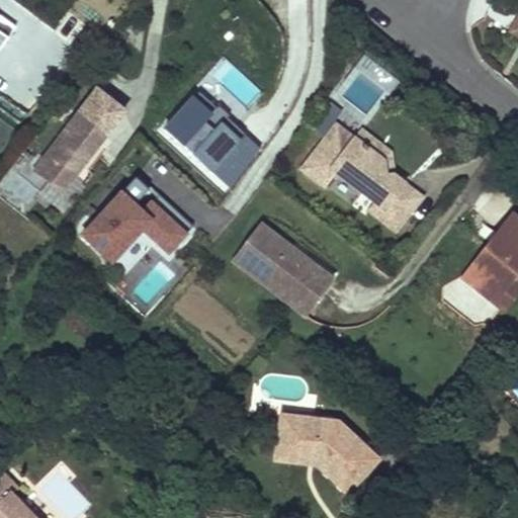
[(0,50),(17,27),(0,14),(0,50)]
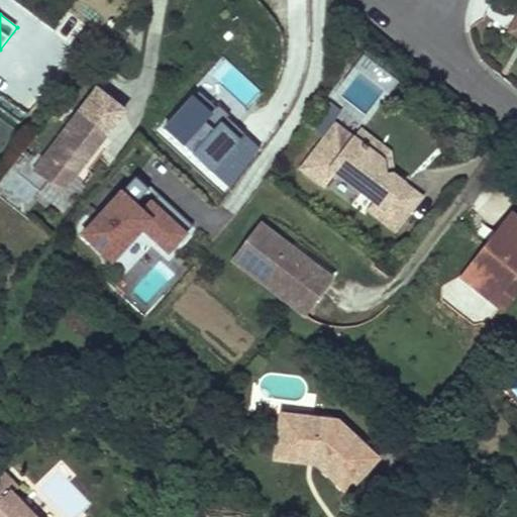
[(338,96),(371,116),(396,75),(364,55),(338,96)]
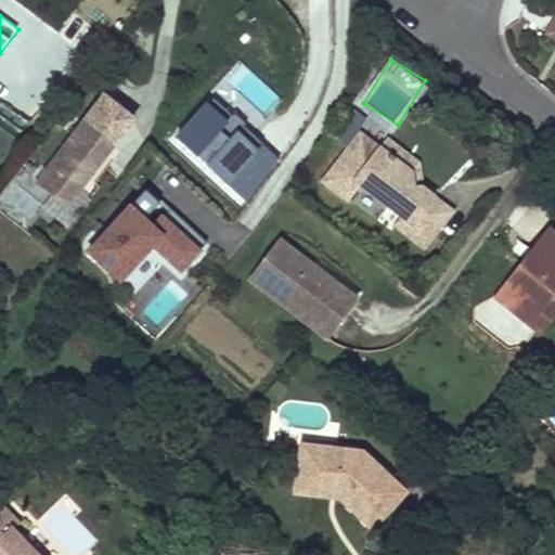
[(175,132),(227,183),(267,142),(216,92),(175,132)]
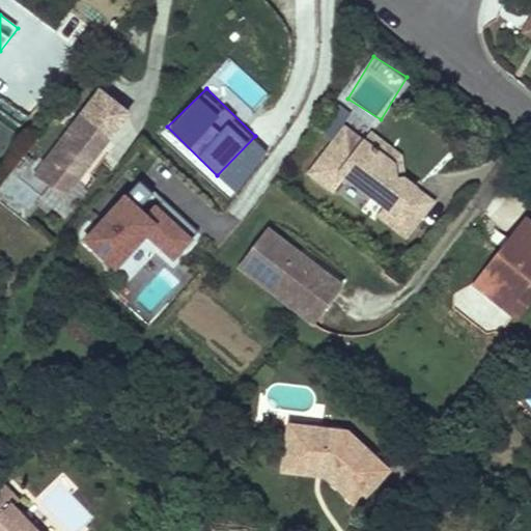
[(404,186),(394,187),(394,170),(367,147),(347,131),(311,174),(333,193),(345,179),(385,213),(378,220),(403,242),(431,208),(404,186)]
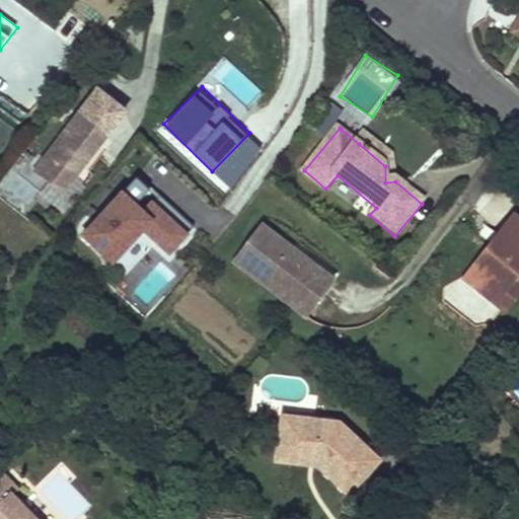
[(86,129),(41,183),(68,206),(114,152),(86,129)]
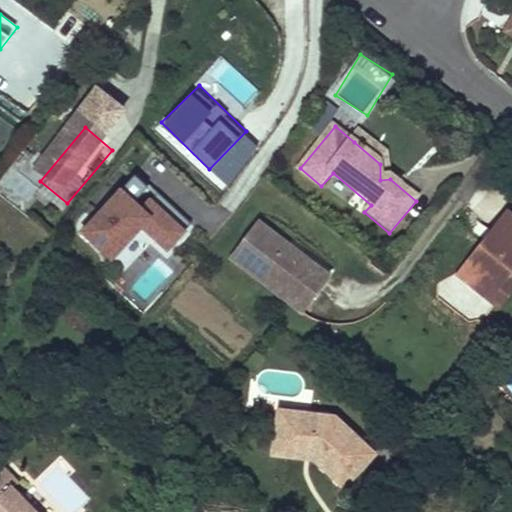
[(361,133),(354,142),(380,164),(380,180),(390,179),(389,157),(361,133)]
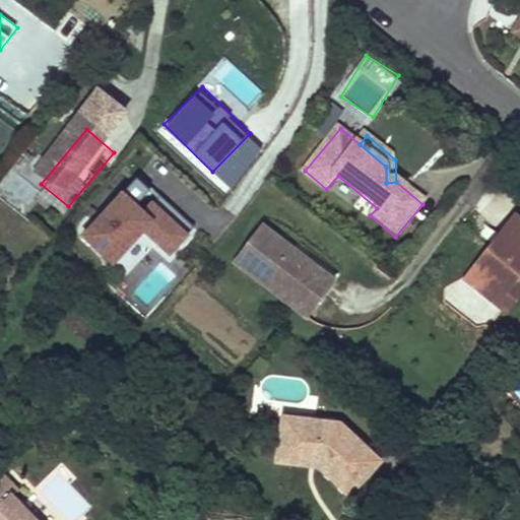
[(192,233),(152,194),(142,204),(123,186),(77,234),(112,266),(145,233),(170,256),(192,233)]
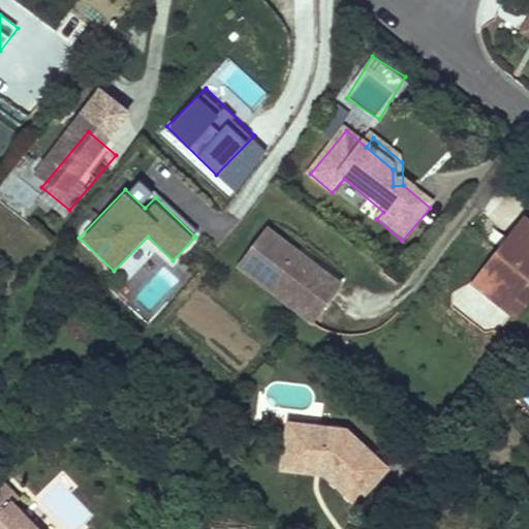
[(263,230),(245,252),(261,266),(251,278),(307,323),(335,288),(263,230)]
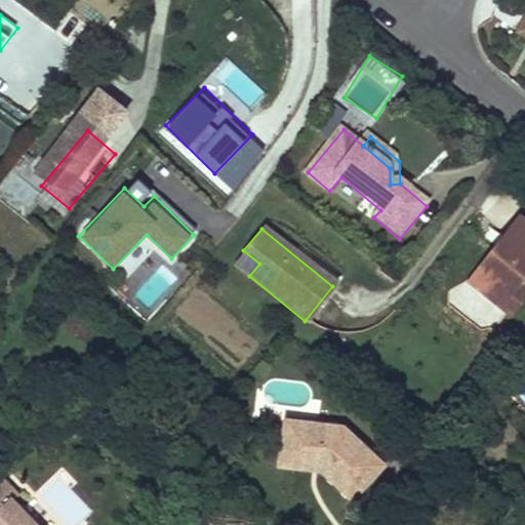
[(524,249),(524,240),(515,232),(510,238),(524,249)]
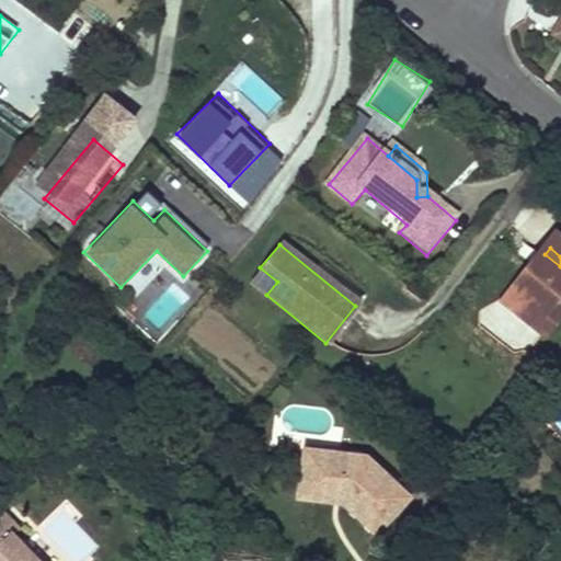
[(560,328),(552,321),(560,310),(560,266),(545,254),(533,271),(536,274),(530,281),(527,278),(495,318),(544,355),(560,333),(560,328)]
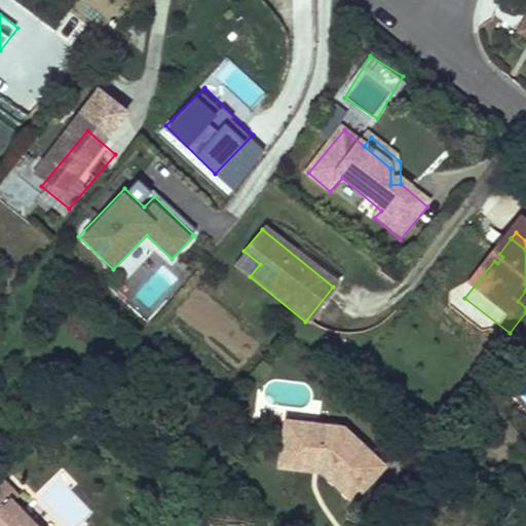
[(260,264),(243,251),(233,264),(250,276),(260,264)]
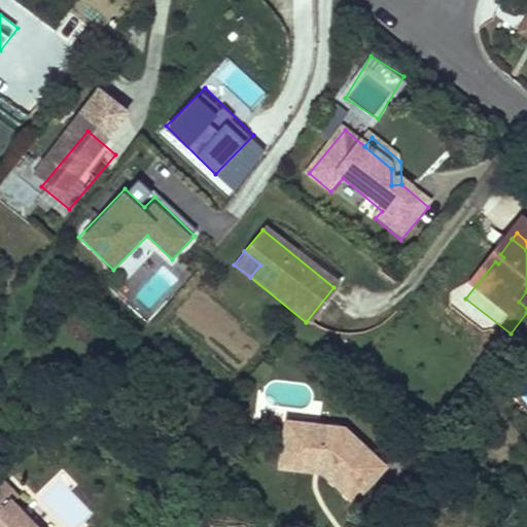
[(503,257),(500,254),(495,261),(498,264),(503,257)]
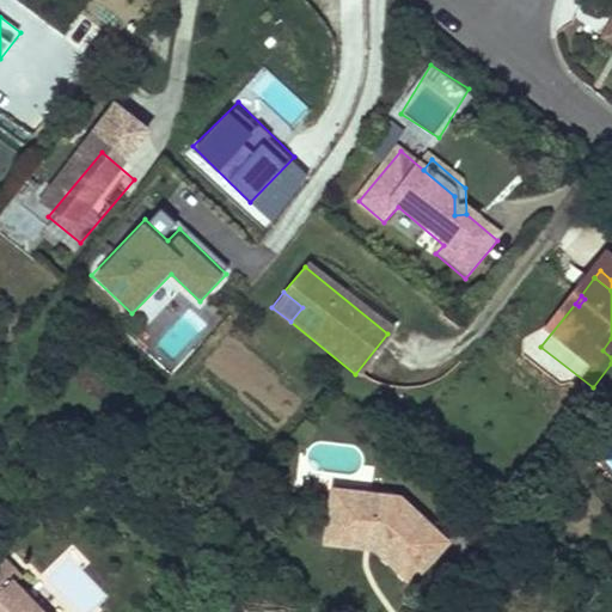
[(329,490),(326,509),(344,512),(347,493),(329,490)]
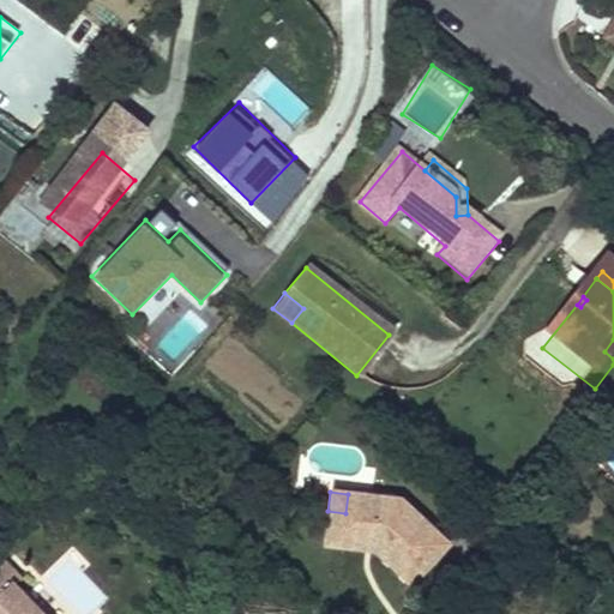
[(401,501),(348,494),(345,513),(327,511),(323,539),(372,546),(378,552),(378,557),(413,587),(429,569),(431,563),(446,543),(401,501)]
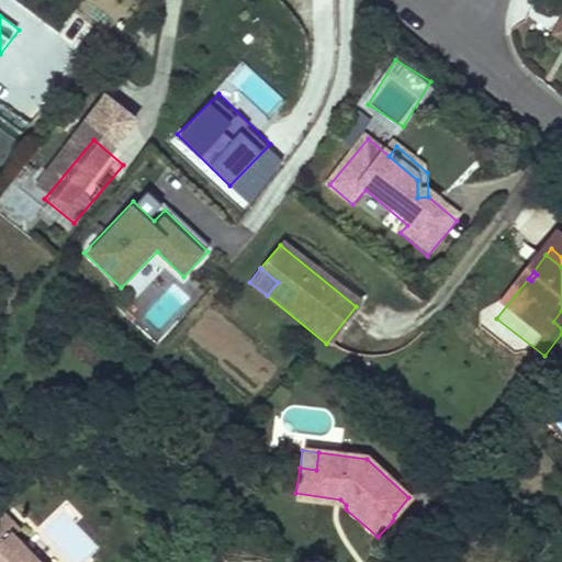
[(340,499),(295,493),(293,501),(346,509),(346,505),(340,499)]
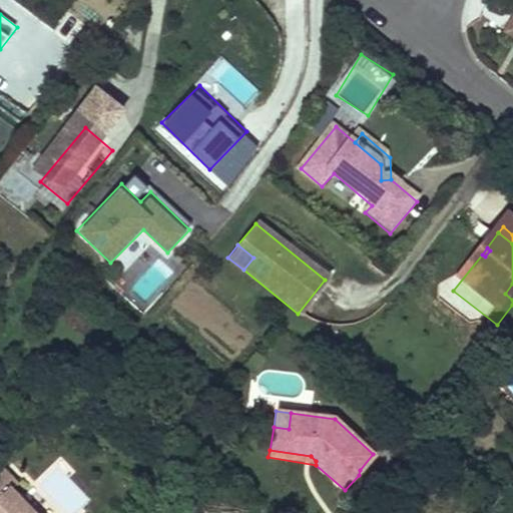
[(0,475),(0,499),(13,488),(18,483),(6,470),(0,475)]
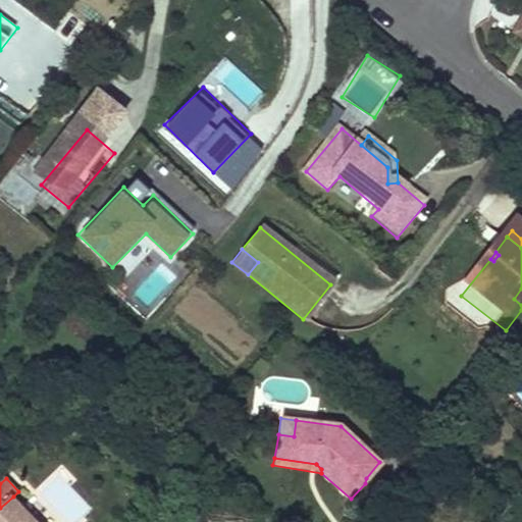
[(0,521),(36,521),(13,497),(0,508),(0,521)]
